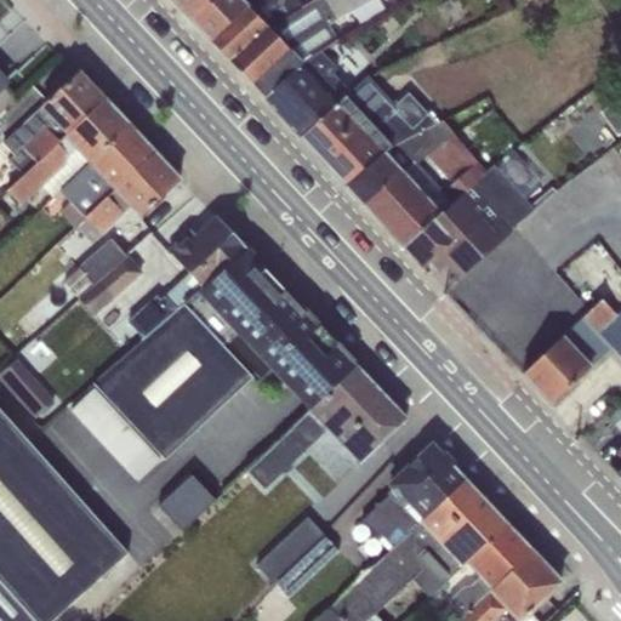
[(170,0),(209,40),(263,0),(170,0)]
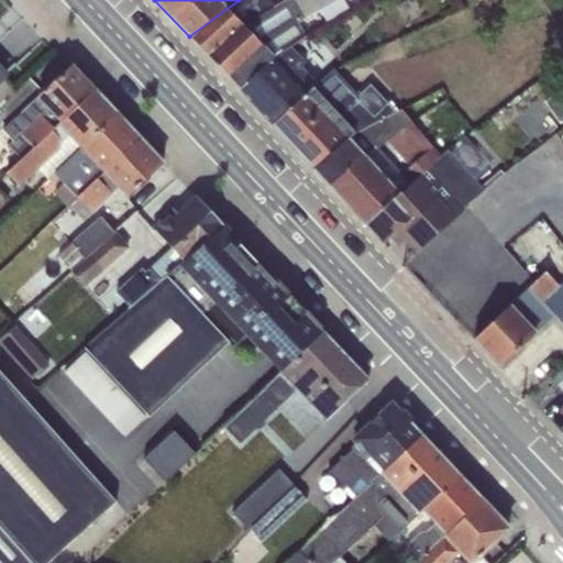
[(239,0),(189,36),(208,56),(273,7),(268,0),(239,0)]
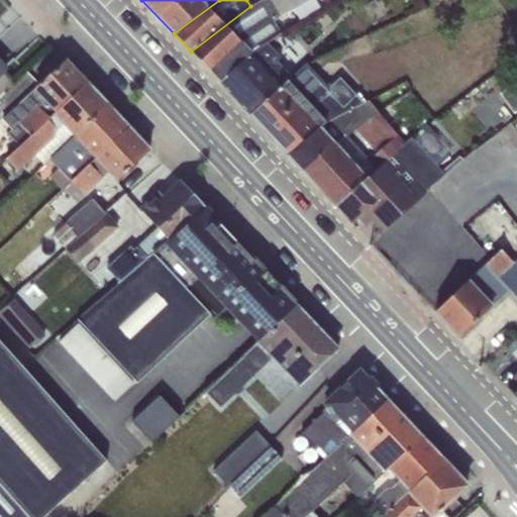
[(260,0),(250,6),(191,52),(205,68),(220,83),(267,43),(281,32),(274,21),(307,0),(260,0)]
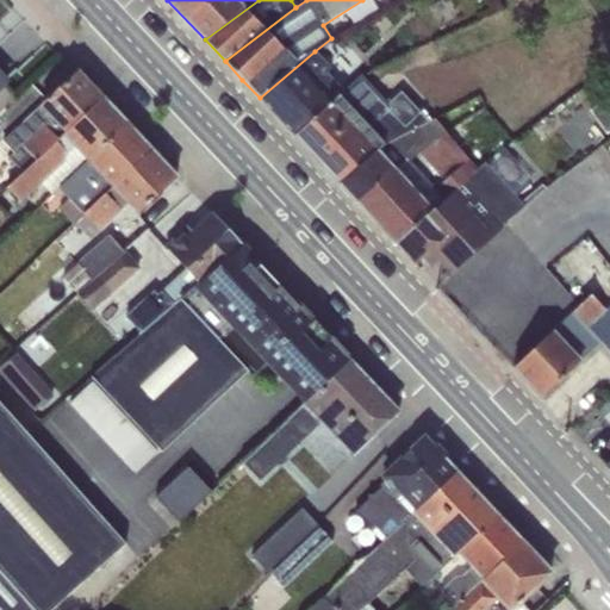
[(315,51),(260,98),(296,137),(342,93),(340,89),(324,72),(329,67),(315,51)]
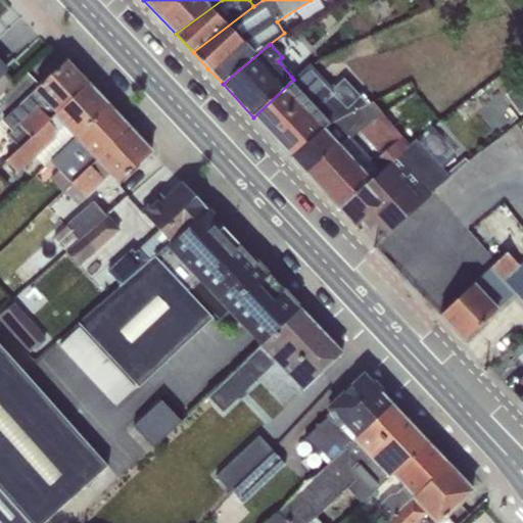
[(19,147),(88,84),(66,61),(52,75),(50,73),(1,121),(11,131),(8,135),(19,147)]
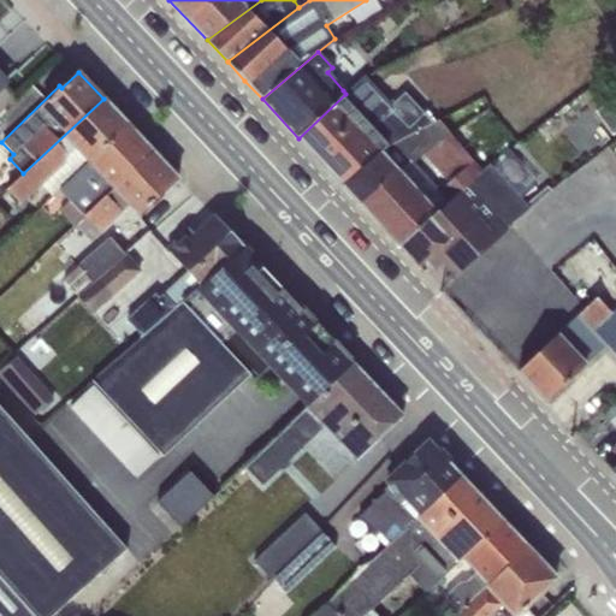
[(0,112),(15,99),(1,86),(5,82),(0,76),(0,112)]
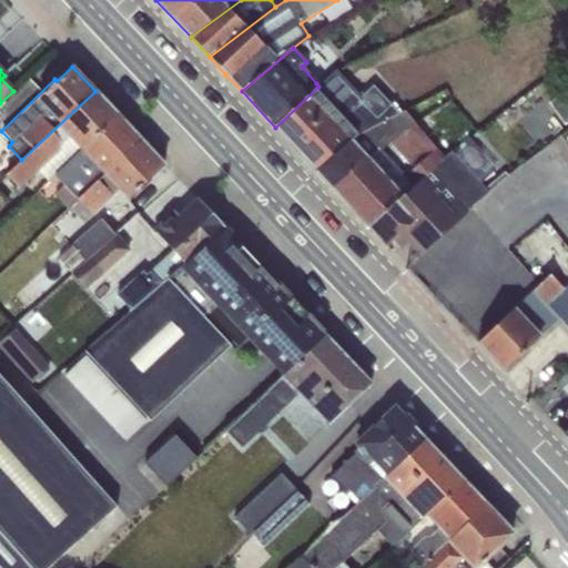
[(342,112),(361,95),(337,70),(318,87),(342,112)]
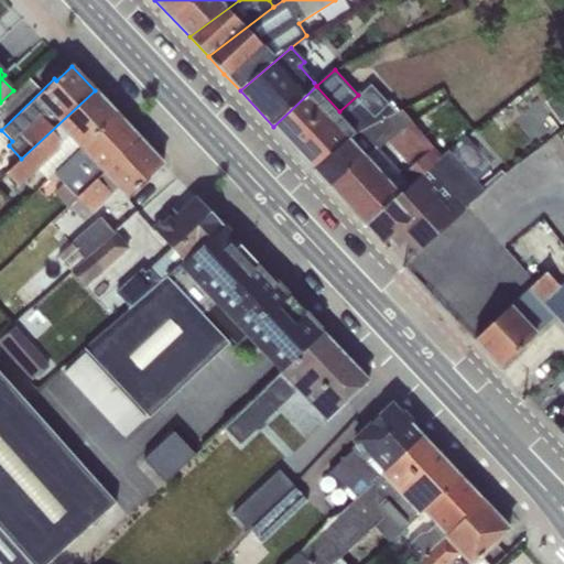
[(316,86),(273,127),(314,170),(348,139),(398,112),(370,85),(358,95),(339,111),(316,86)]
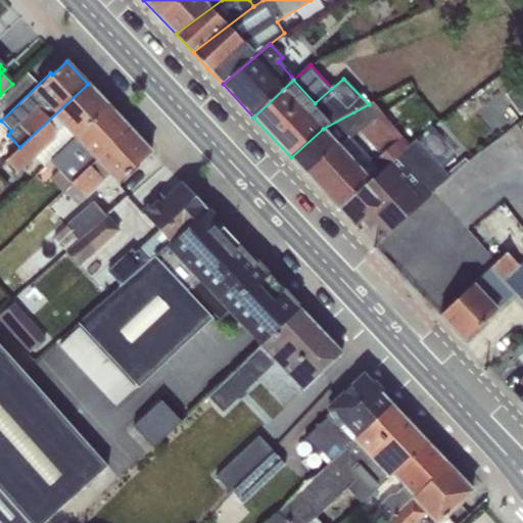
[(522,80),(505,94),(520,114),(522,111),(522,80)]
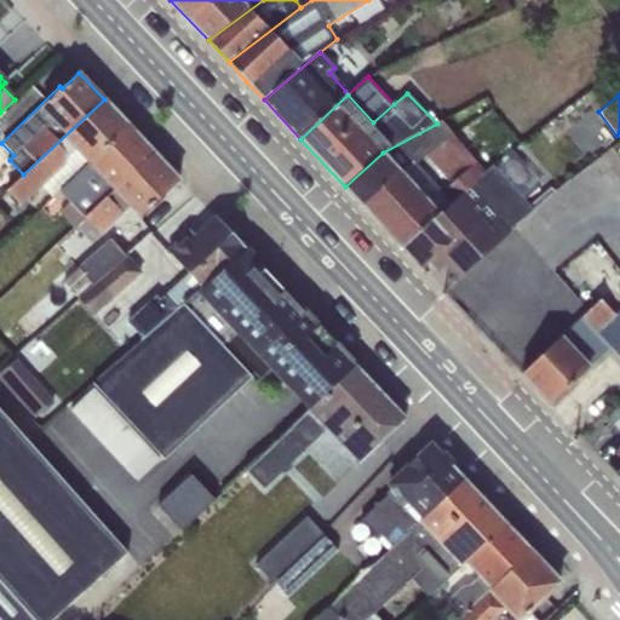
[(104,99),(23,174),(6,190),(21,205),(41,187),(52,197),(61,189),(128,126),(104,99)]
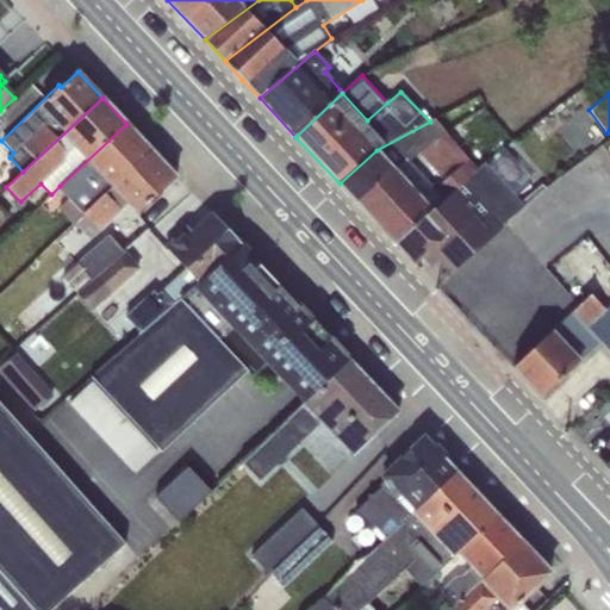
[(377,150),(340,184),(355,200),(406,159),(417,150),(443,130),(435,119),(430,122),(377,150)]
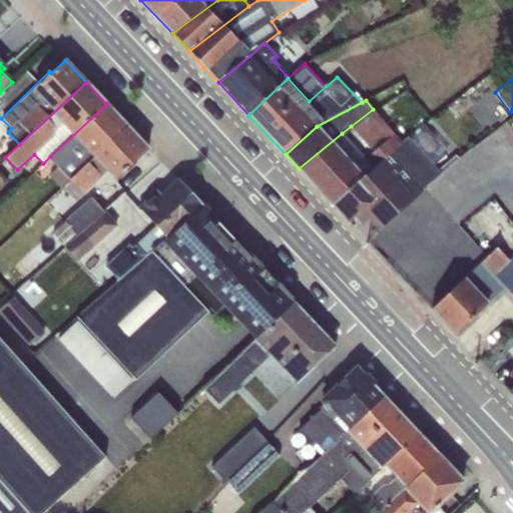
[(106,104),(50,156),(59,166),(49,175),(61,188),(62,186),(127,126),(106,104)]
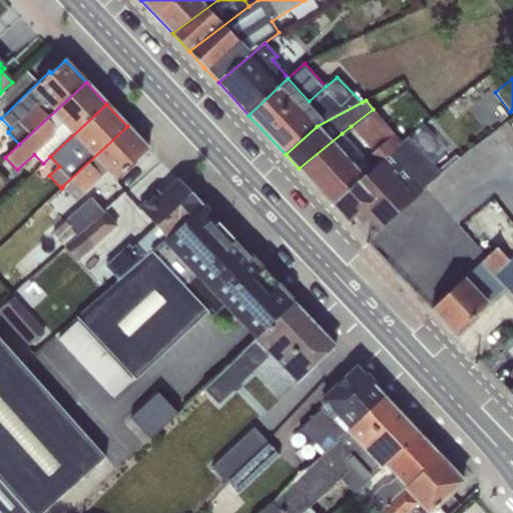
[(373,109),(351,126),(368,146),(360,153),(342,133),(299,168),(332,203),(403,144),(373,109)]
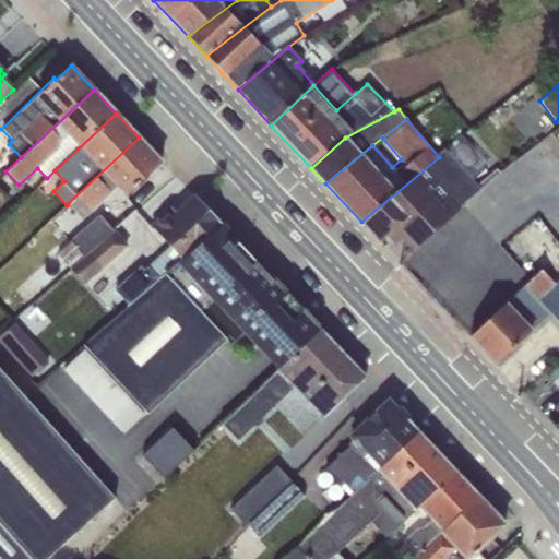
[(139,138),(68,203),(83,218),(116,187),(125,197),(147,176),(146,175),(161,162),(139,138)]
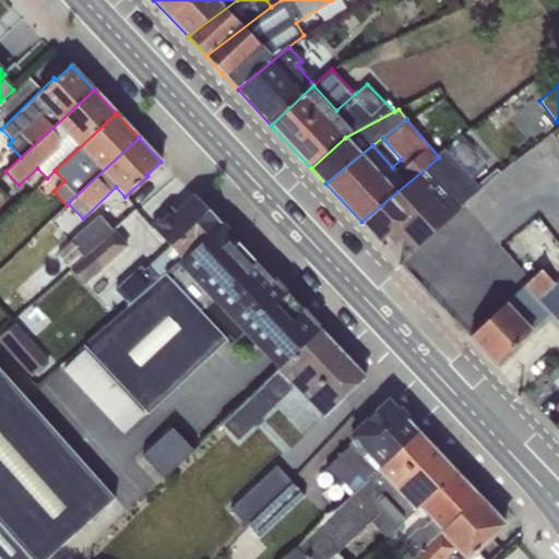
[(445,152),(472,180),(486,164),(463,138),(445,152)]
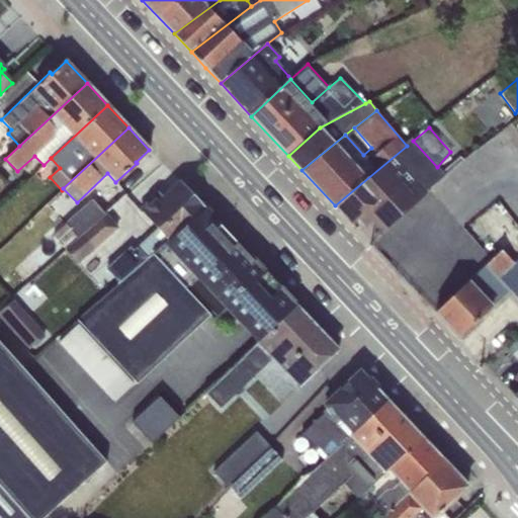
[(407,146),(335,205),(352,224),(353,223),(356,226),(363,220),(367,225),(371,221),(380,232),(381,232),(446,178),(437,167),(413,141),(407,146)]
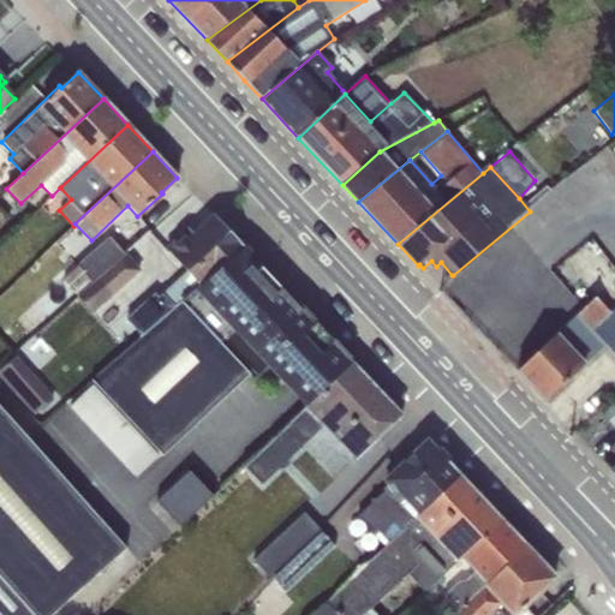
[(143,335),(180,302),(243,248),(214,216),(192,236),(187,230),(167,249),(186,269),(157,298),(154,293),(126,318),(143,335)]
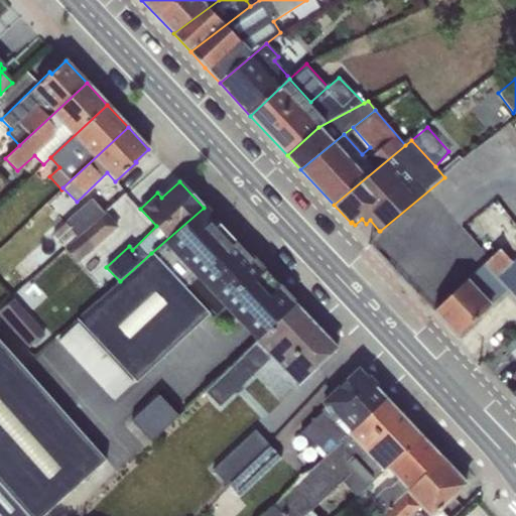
[(63,247),(104,213),(92,199),(65,222),(66,224),(52,235),(63,247)]
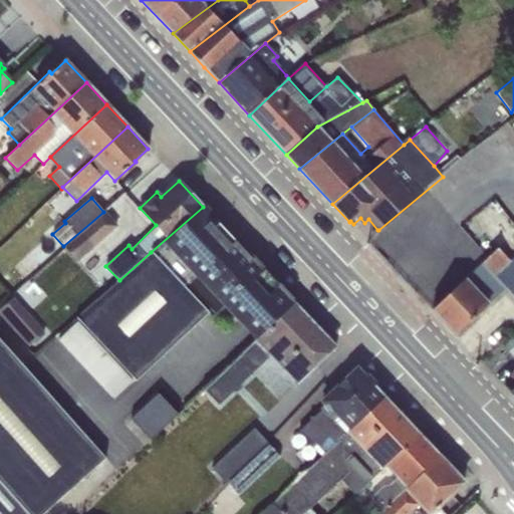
[(242,322),(257,338),(294,303),(291,301),(293,299),(251,254),(249,256),(203,207),(151,252),(208,312),(212,317),(226,304),(242,322)]
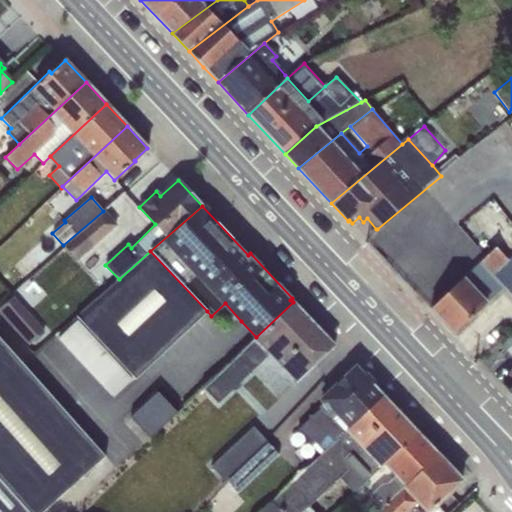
[(103,211),(63,245),(76,260),(117,224),(104,209),(103,211)]
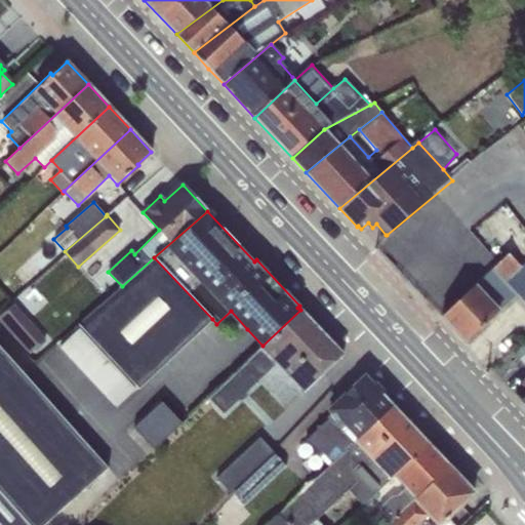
[(508,253),(441,317),(465,341),(516,292),(524,303),(524,261),(520,267),(508,253)]
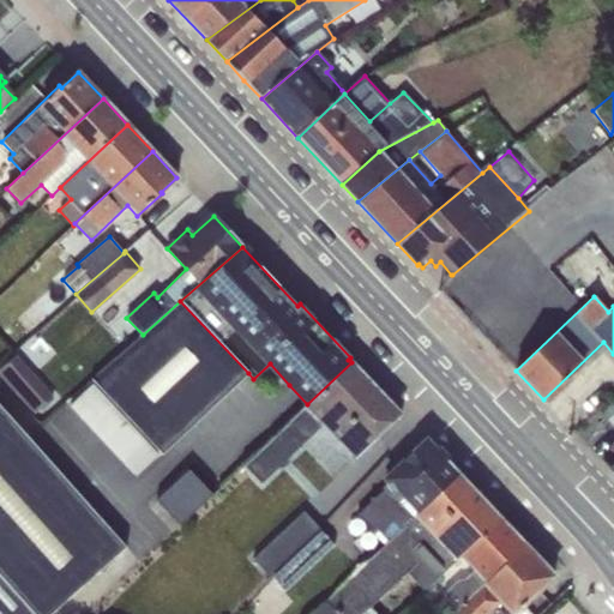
[(180,301),(143,335),(91,379),(162,455),(245,377),(248,373),(180,301)]
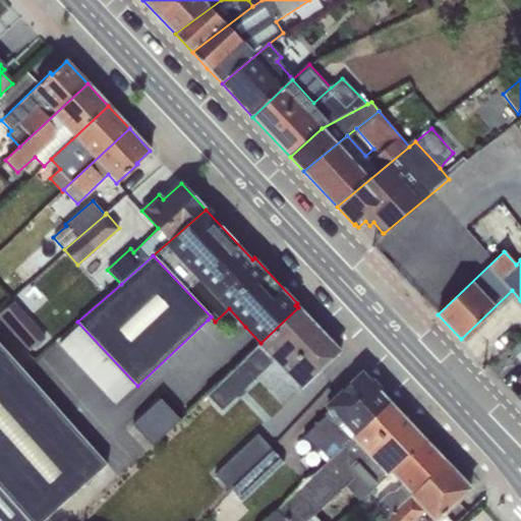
[(13,301),(0,312),(0,319),(29,351),(45,337),(13,301)]
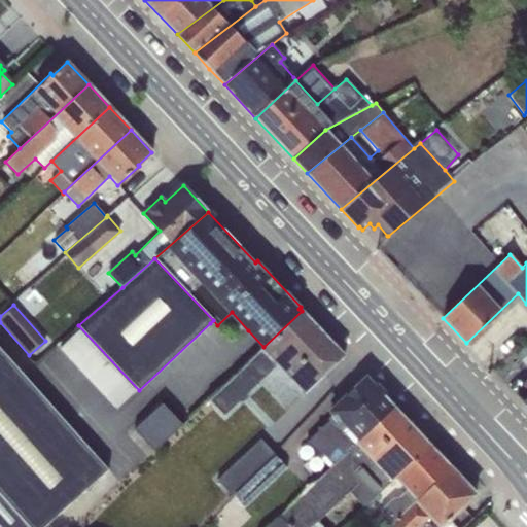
[(302,311),(264,347),(209,399),(224,415),(240,400),(242,402),(248,396),(246,394),(275,366),(303,395),(344,356),(302,311)]
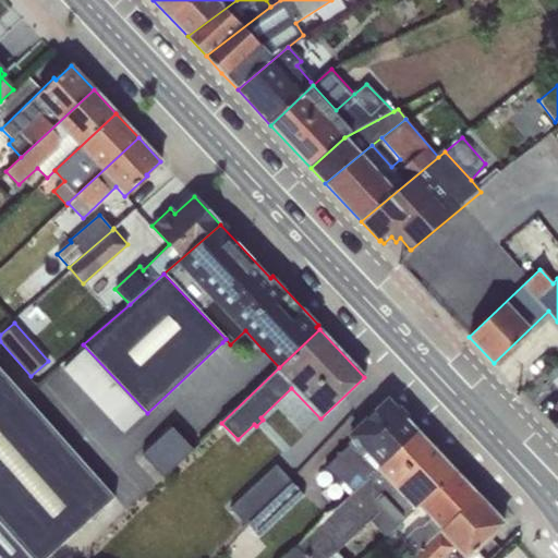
[(84,349),(62,370),(122,433),(144,413),(84,349)]
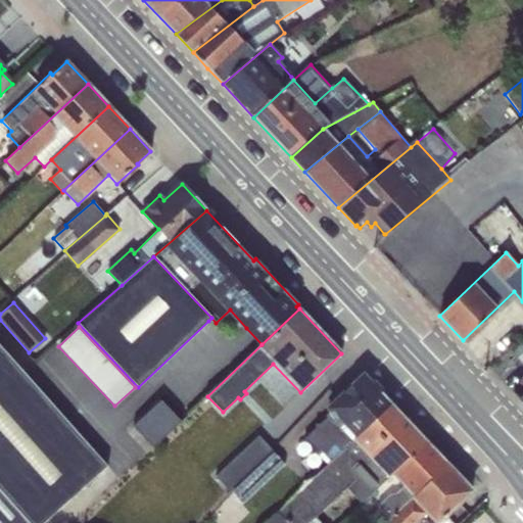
[(522,338),(511,349),(522,364),(522,338)]
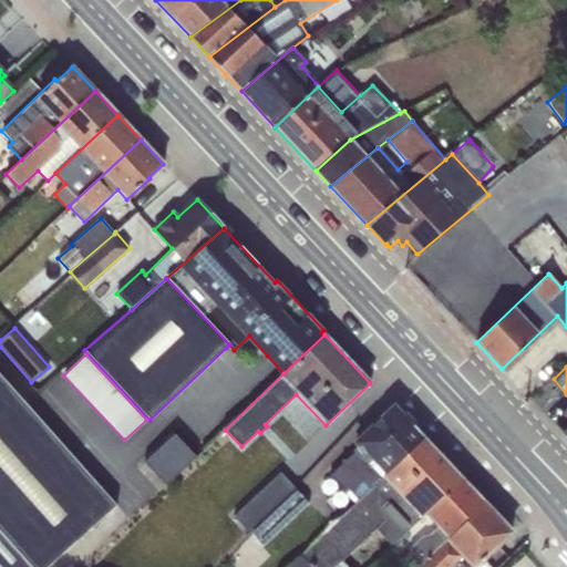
[(0,566),(47,566),(116,505),(0,374),(0,566)]
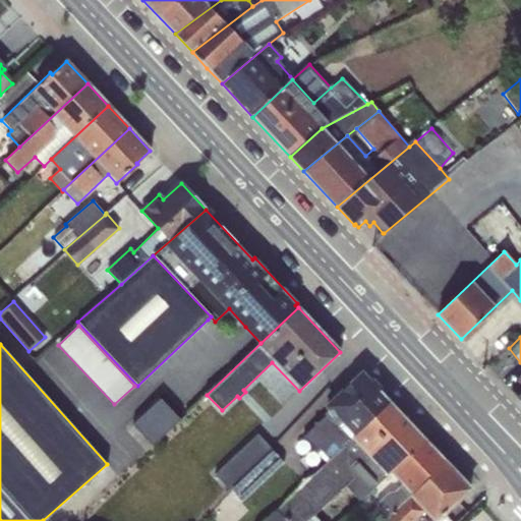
[(327,463),(389,403),(378,392),(373,392),(360,378),(326,410),(328,412),(302,436),(327,463)]
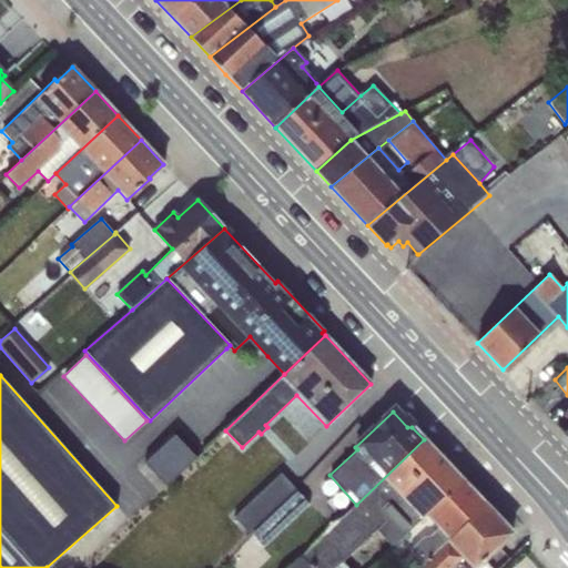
[(567,428),(564,432),(558,426),(557,427),(567,438),(567,428)]
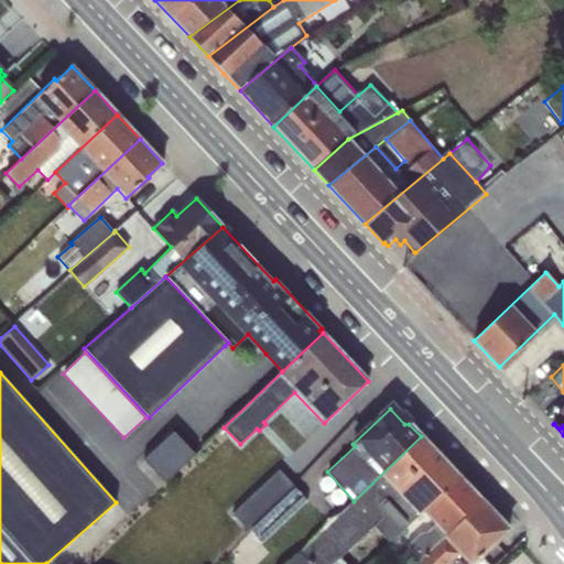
[(173,432),(143,459),(165,484),(195,455),(173,432)]
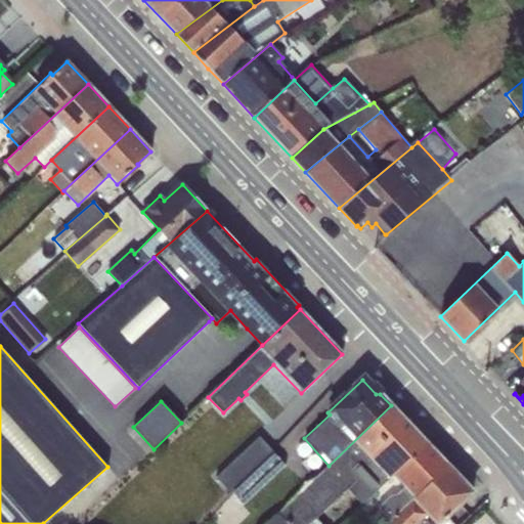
[(391,405),(329,466),(266,523),(308,523),(315,518),(348,488),(361,504),(392,475),(426,442),(391,405)]
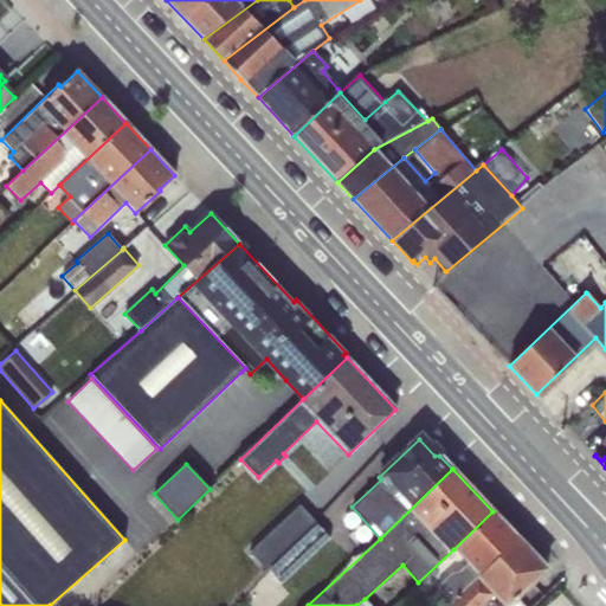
[(283,555),(315,522),(298,504),(249,552),(268,572),(283,555)]
